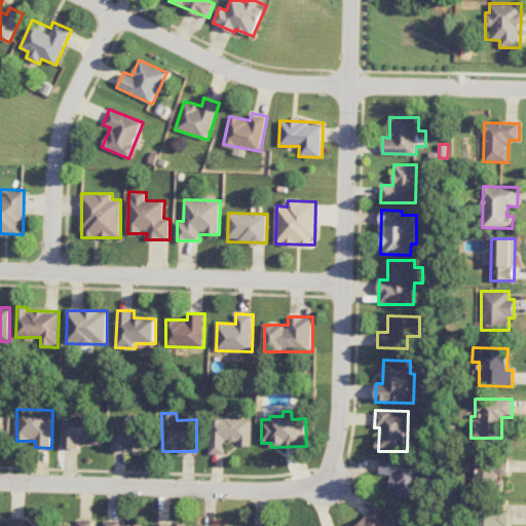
[(79,449),(79,442),(100,443),(101,415),(63,414),(62,448),(79,449)]
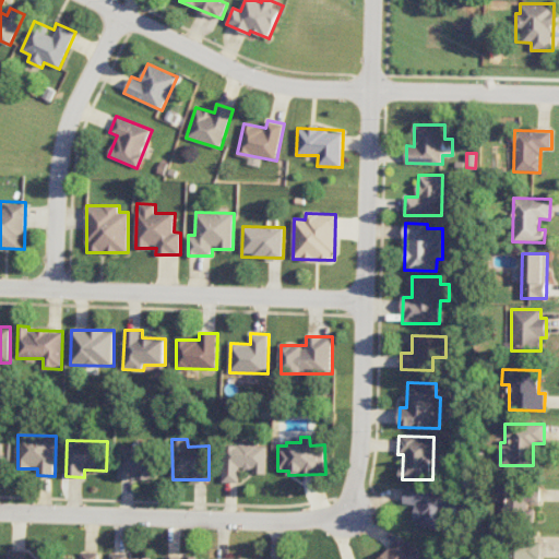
[(155,479),(157,443),(134,442),(133,448),(121,447),(120,478),(155,479)]
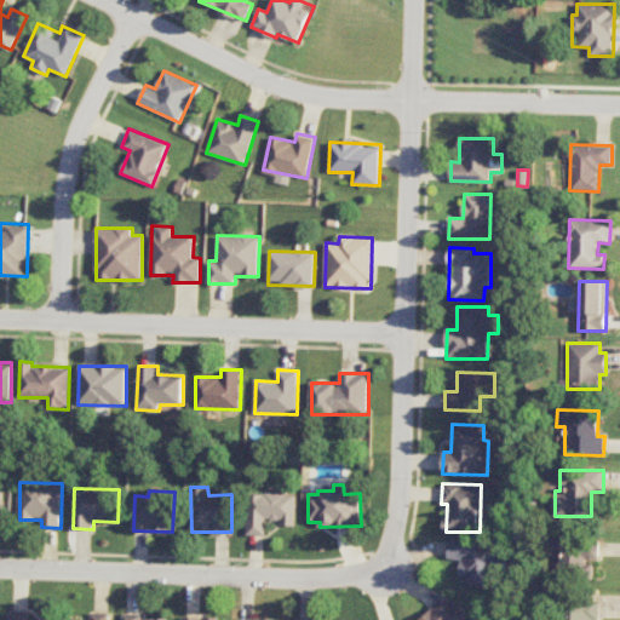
[(267,535),(267,520),(282,520),(281,526),(296,526),(296,493),(248,493),(248,535),(267,535)]
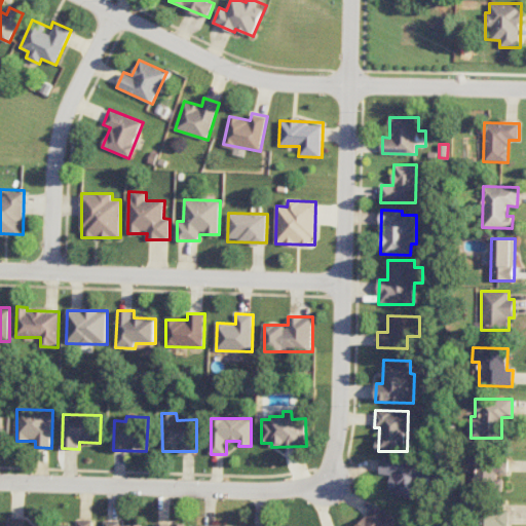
[(508,475),(508,457),(476,456),(474,490),(496,491),(497,475),(508,475)]
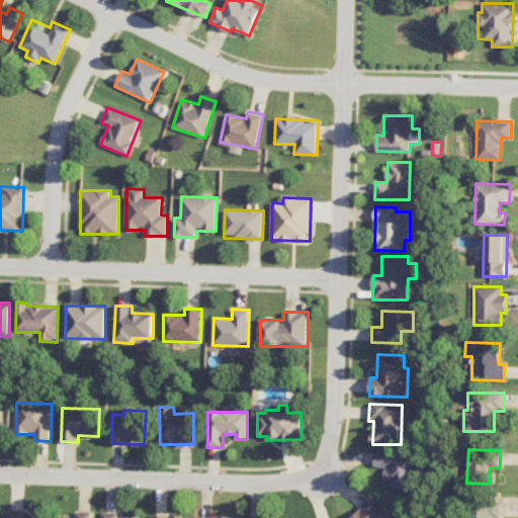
[(385,490),(415,490),(416,452),(375,451),(374,466),(385,467),(385,490)]
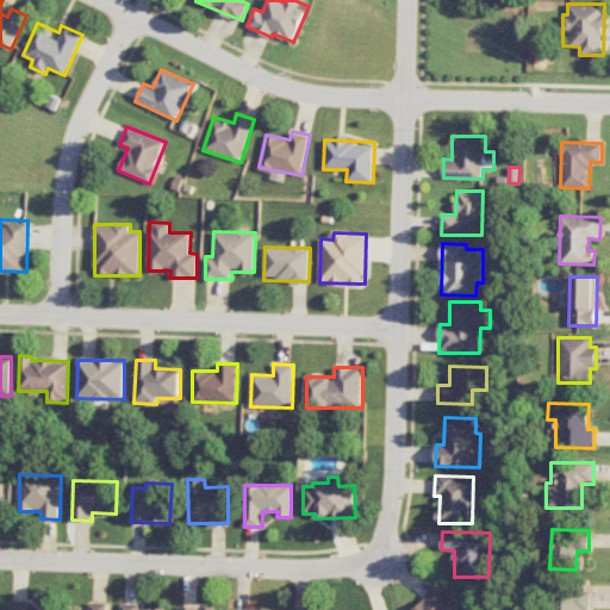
[(455,609),(461,602),(434,584),(416,609),(455,609)]
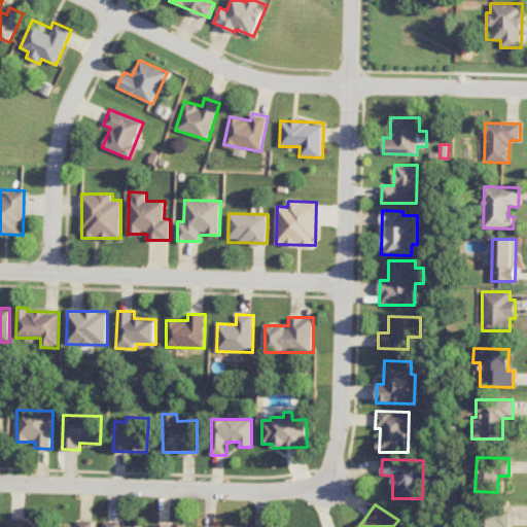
[(508,526),(508,512),(478,513),(478,526),(508,526)]
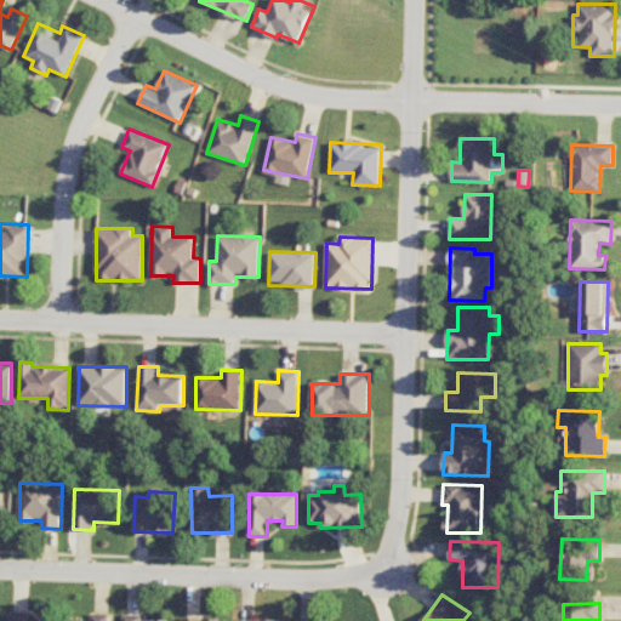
[(29,620),(29,611),(10,610),(9,620),(29,620)]
